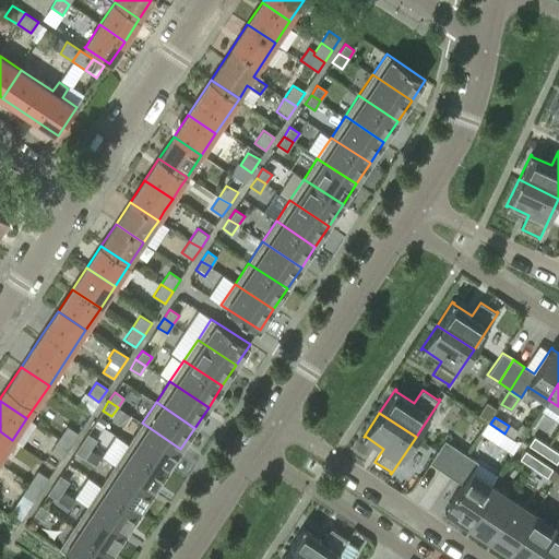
[(167,470),(180,449),(142,423),(128,444),(167,470)]
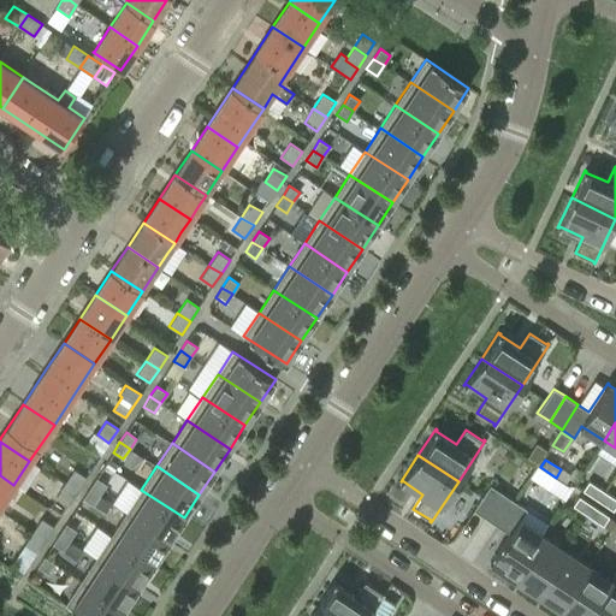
[(554,479),(537,468),(529,479),(546,490),(554,479)]
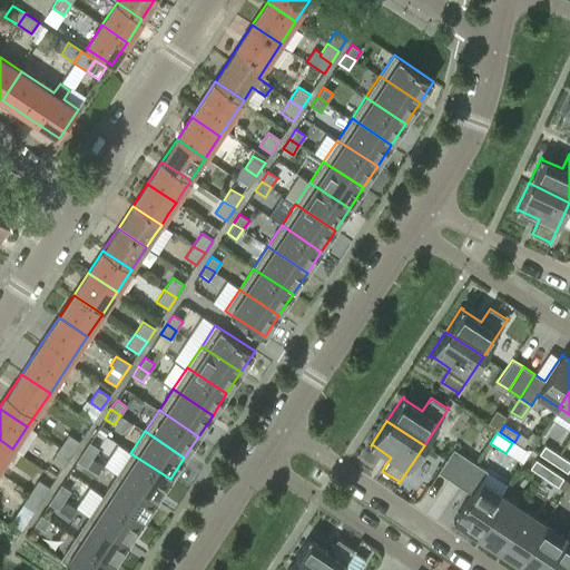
[(68,434),(59,448),(71,455),(80,442),(68,434)]
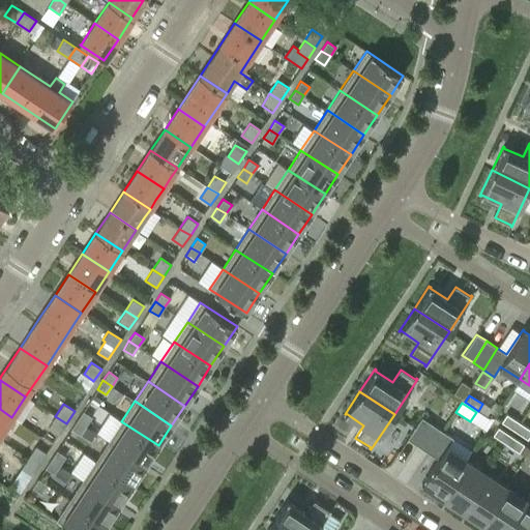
[(0,409),(0,435),(11,417),(0,409)]
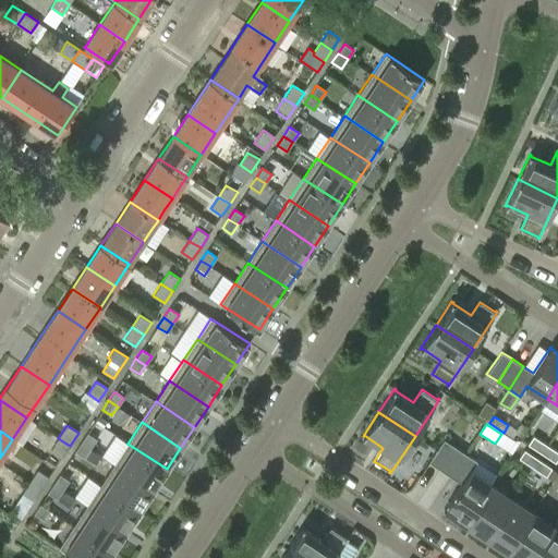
[(87,433),(81,441),(91,448),(96,439),(87,433)]
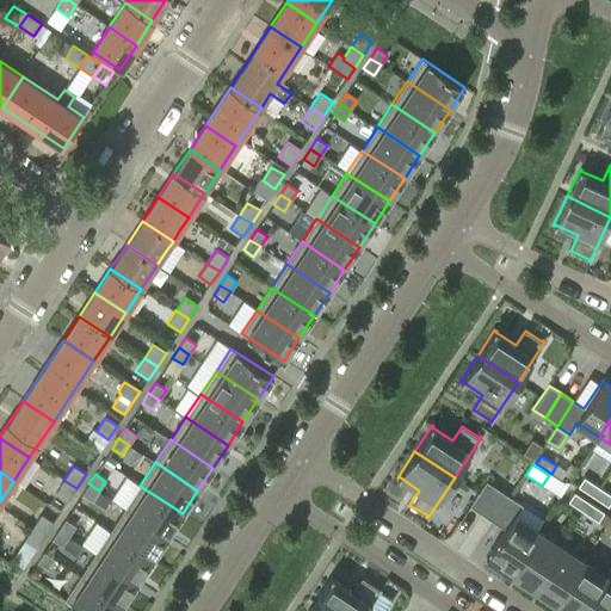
[(584,476),(578,486),(593,495),(599,487),(584,476)]
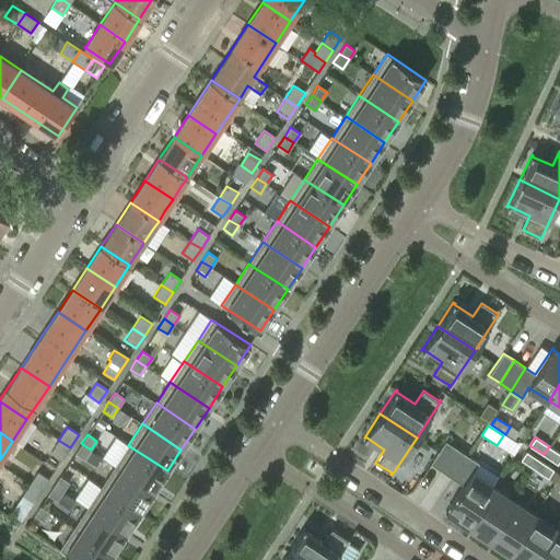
[(58,440),(50,452),(62,459),(70,447),(58,440)]
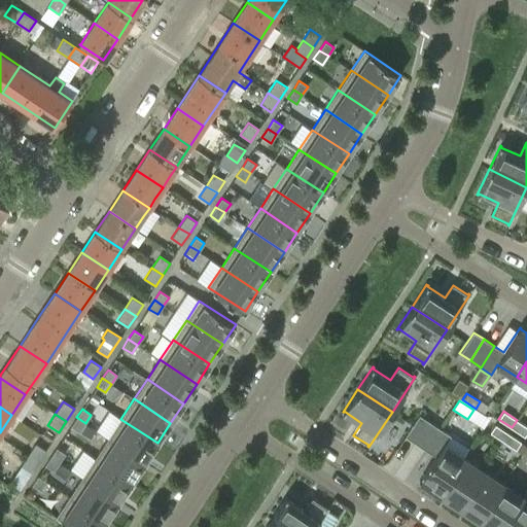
[(405,435),(416,443),(429,422),(419,415),(405,435)]
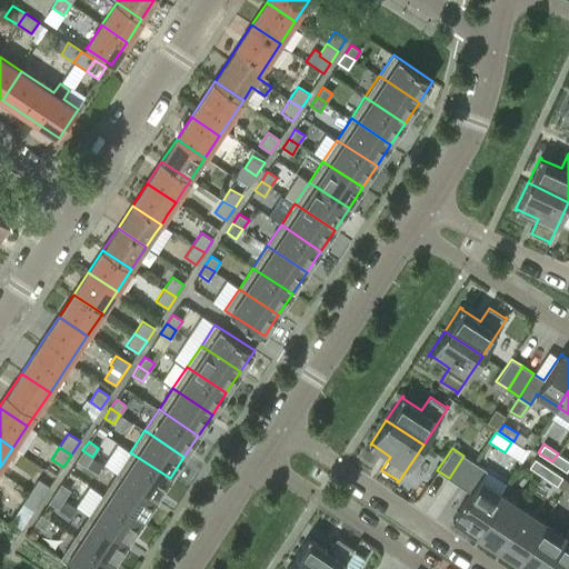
[(82,450),(77,460),(86,466),(92,457),(82,450)]
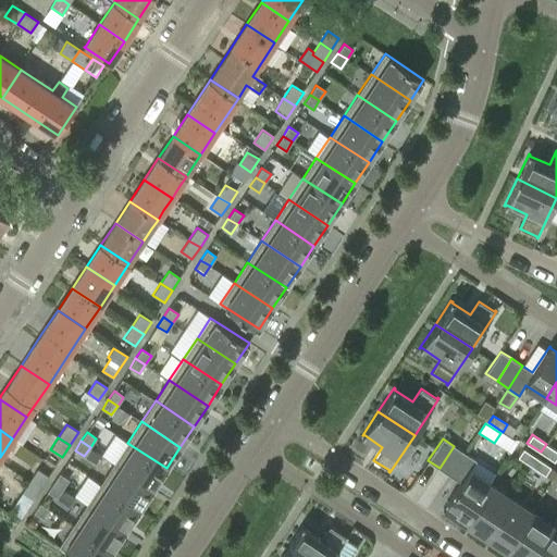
[(114,463),(152,489),(166,468),(127,443),(114,463)]
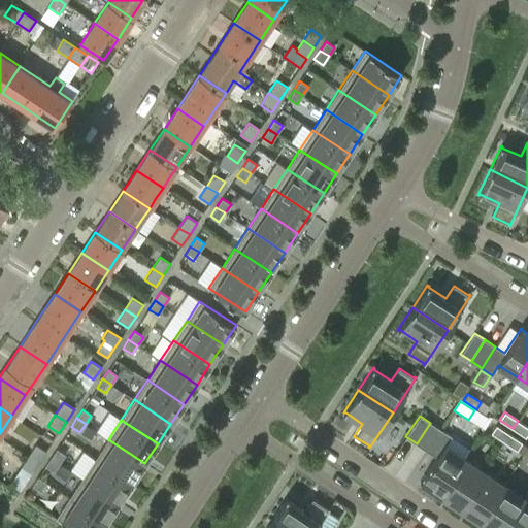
[(527,427),(518,421),(513,428),(525,437),(527,432),(527,427)]
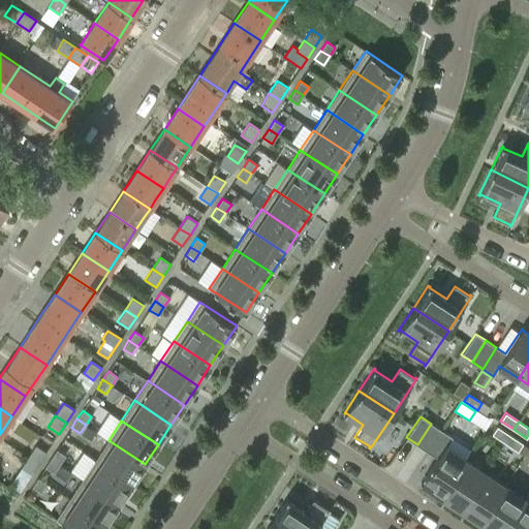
[(428,452),(441,430),(431,424),(417,444),(428,452)]
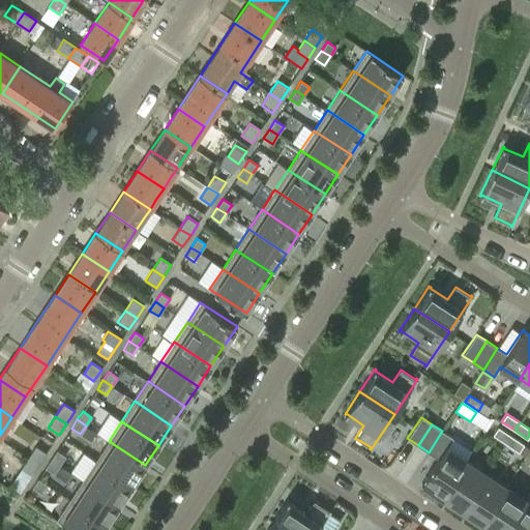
[(505,443),(510,436),(498,427),(493,435),(505,443)]
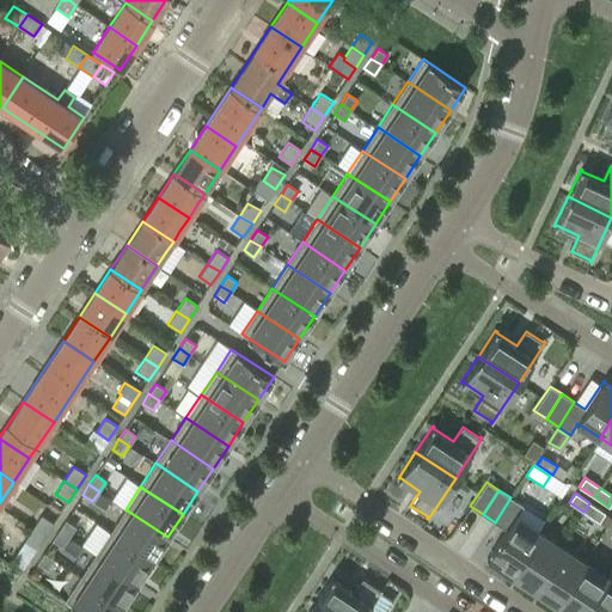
[(509,576),(512,573),(538,532),(515,518),(522,506),(510,497),(495,522),(506,530),(487,558),(488,560),(489,558),(497,563),(495,567),(509,576)]
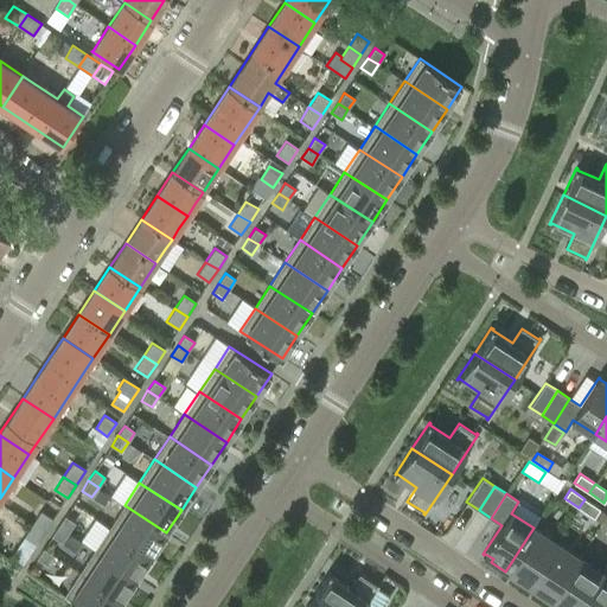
[(594,518),(600,509),(585,499),(579,508),(594,518)]
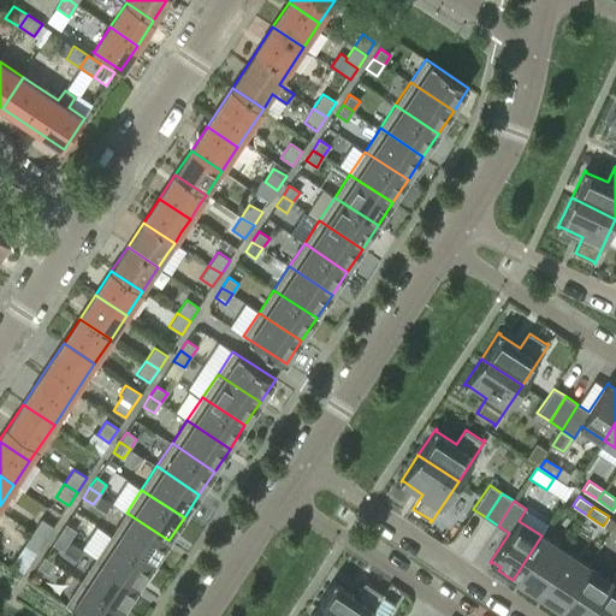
[(154,563),(169,540),(126,513),(111,535),(154,563)]
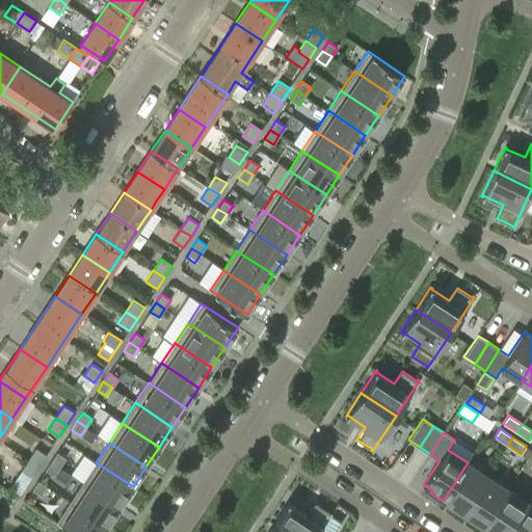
[(47,455),(35,448),(28,459),(38,467),(47,455)]
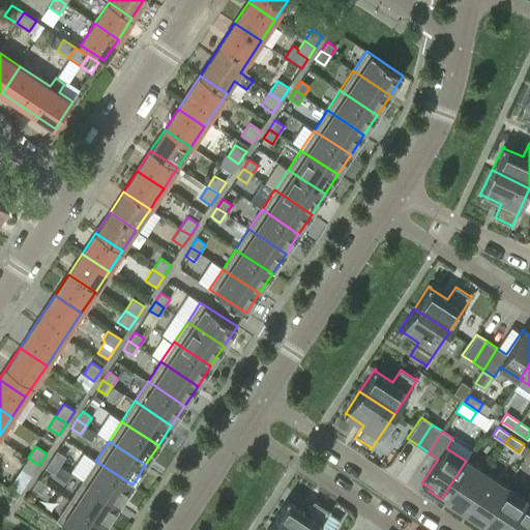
[(57,450),(51,459),(60,465),(65,457),(57,450)]
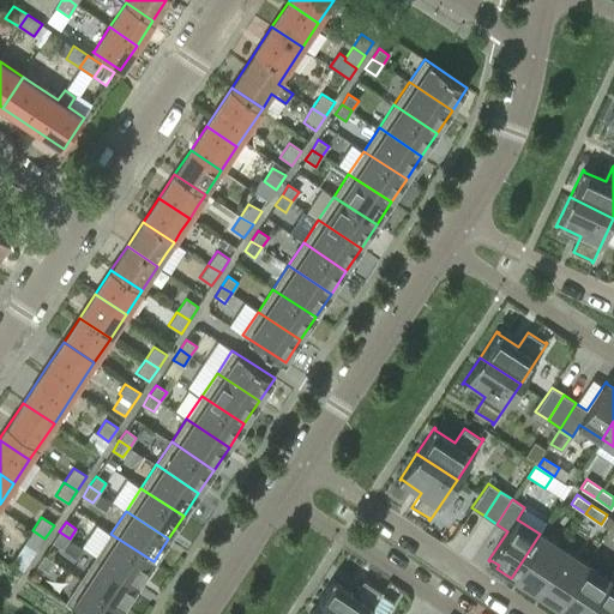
[(36,553),(44,539),(32,530),(24,543),(36,553)]
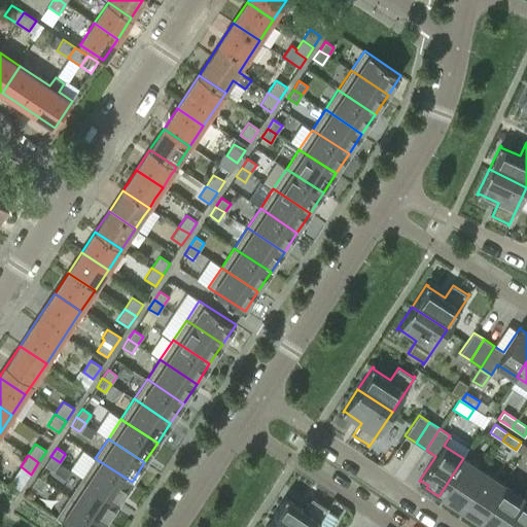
[(60,462),(50,456),(44,465),(54,471),(60,462)]
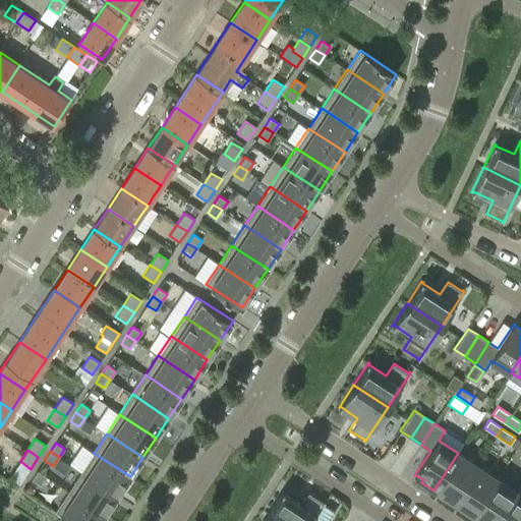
[(80,472),(117,496),(130,476),(94,453),(80,472)]
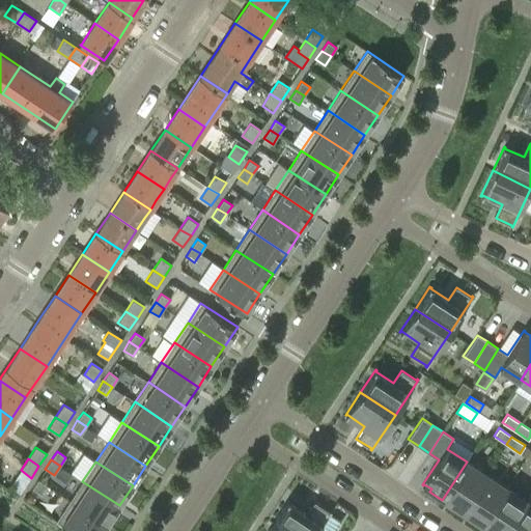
[(462,513),(464,510),(486,475),(467,462),(444,497),(451,502),(449,505),(462,513)]
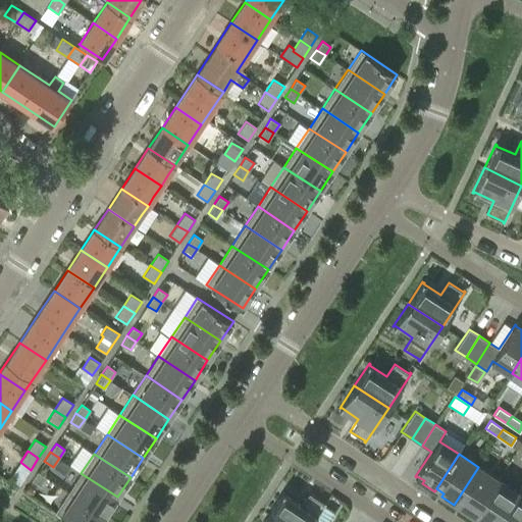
[(473,518),(475,515),(475,514),(498,479),(478,467),(456,502),(463,507),(461,510),(473,518)]
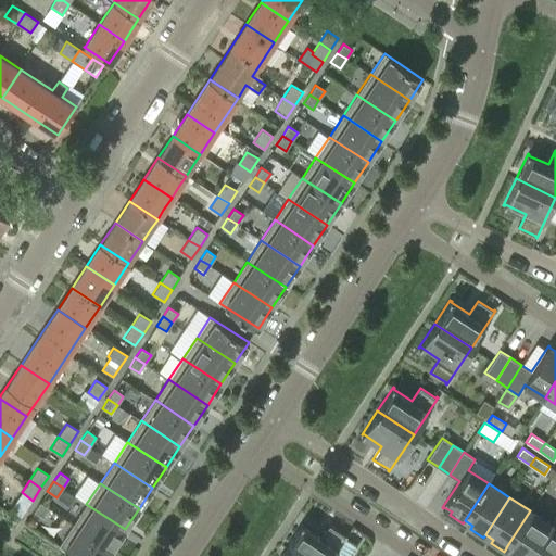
[(40,502),(34,512),(43,518),(49,508),(40,502)]
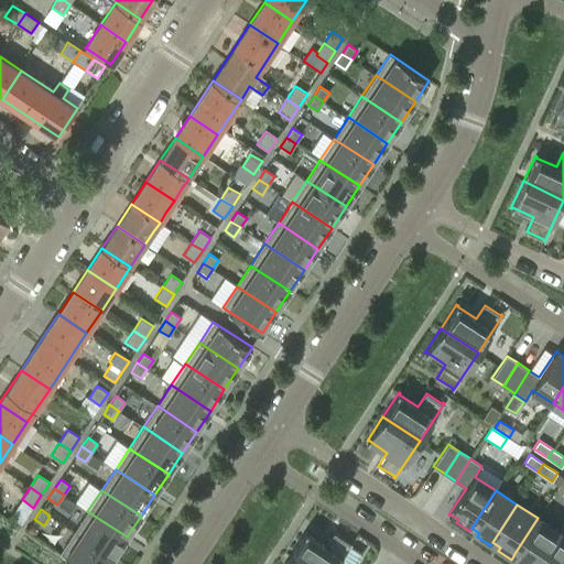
[(112,559),(127,537),(87,511),(74,532),(112,559)]
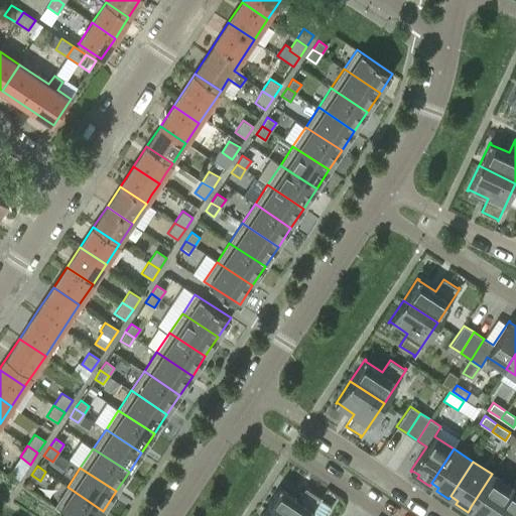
[(491,515),(511,487),(492,474),(470,508),(470,509),(477,513),(475,515),(491,515)]
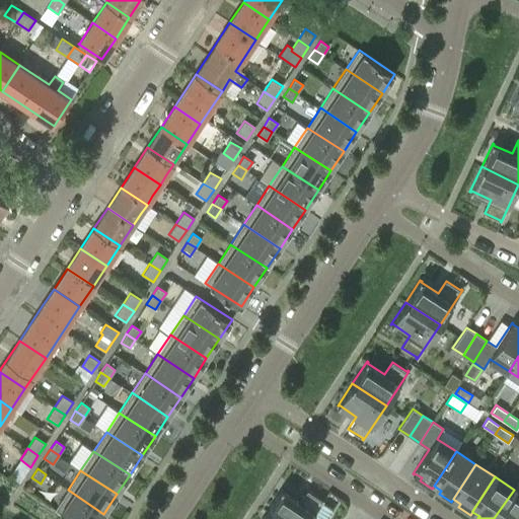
[(99,518),(103,514),(68,490),(55,509),(69,518),(99,518)]
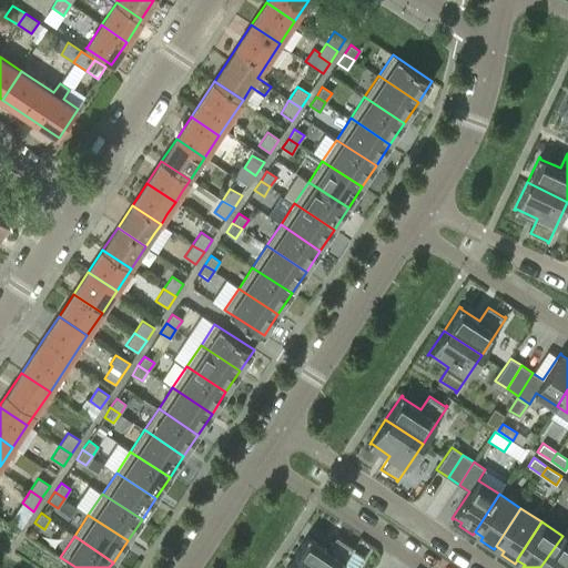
[(308,536),(292,560),(304,567),(356,567),(364,557),(353,550),(354,547),(353,546),(353,547),(336,536),(327,550),(308,537),(310,536),(308,536)]
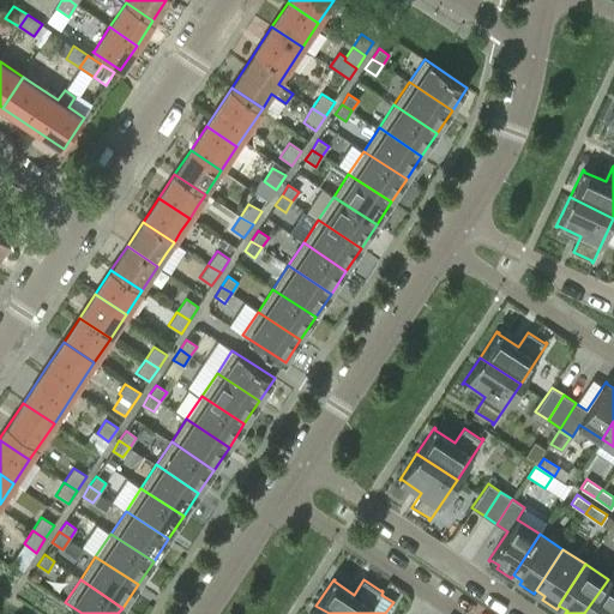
[(584,613),(613,613),(613,583),(608,579),(584,613)]
